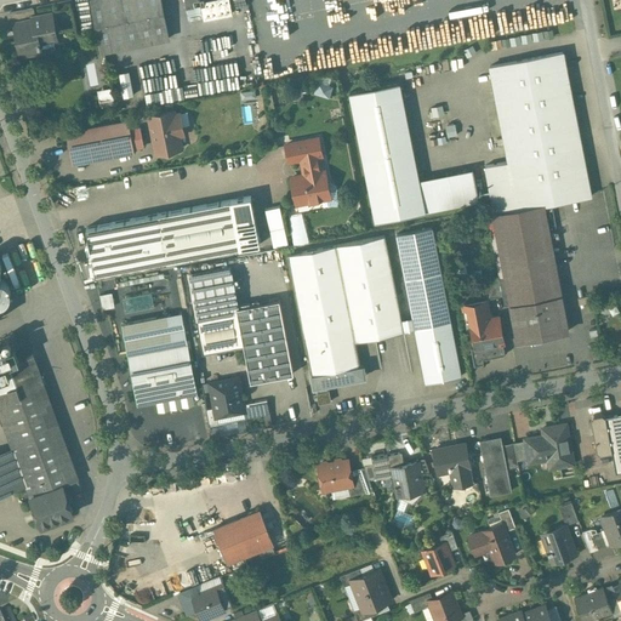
[(160,0),(90,0),(101,52),(169,39),(160,0)]
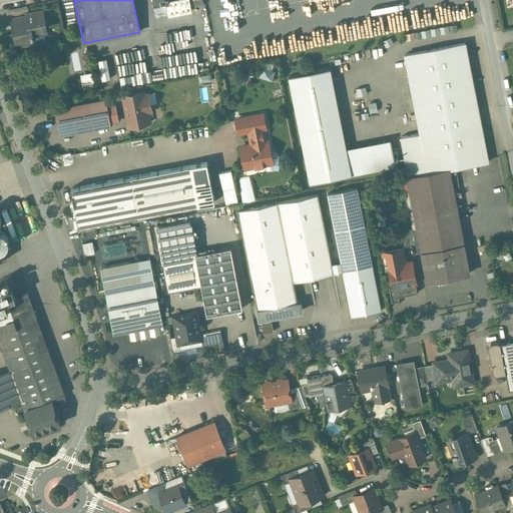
[(9,20),(14,19),(14,18),(27,16),(26,14),(27,14),(26,7),(7,11),(9,20)]
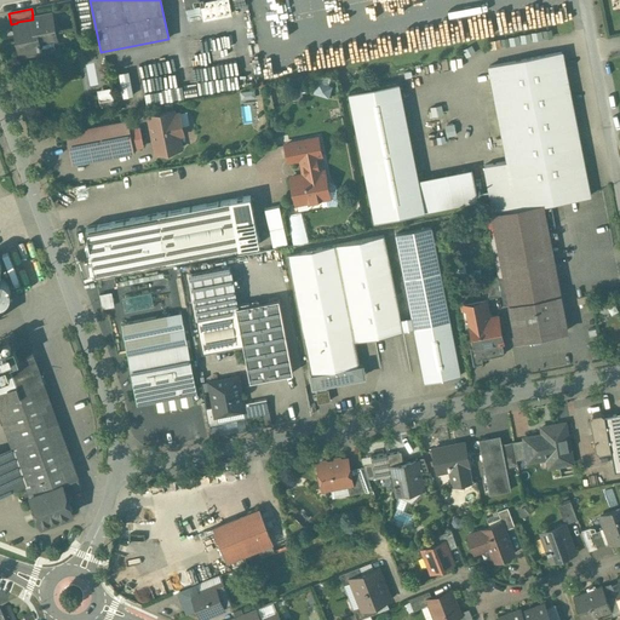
[(33,19),(17,22),(17,23),(19,39),(18,41),(21,44),(18,46),(19,51),(23,53),(28,52),(29,50),(40,47),(39,46),(40,45),(39,41),(38,40),(45,39),(45,41),(56,39),(51,13),(33,17),(32,17),(33,19)]
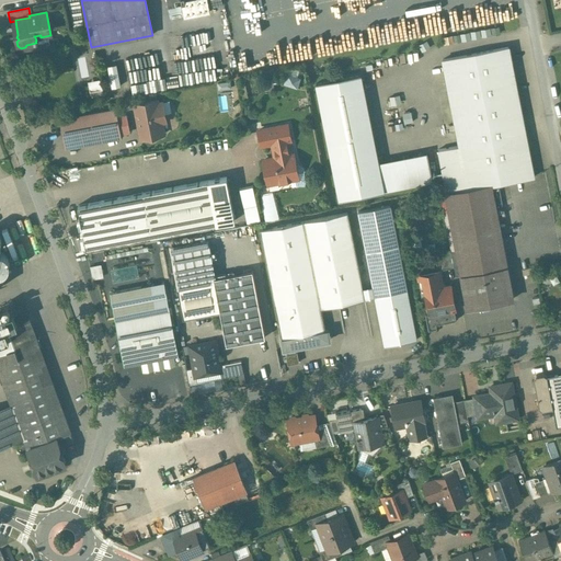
[(508,46),(443,59),(459,146),(437,150),(445,187),(446,193),(490,185),(534,176),(508,46)]
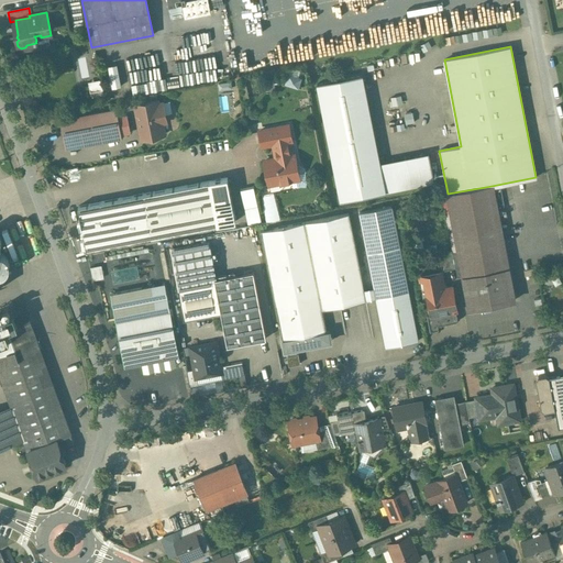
[(199,68),(200,79),(218,78),(217,67),(199,68)]
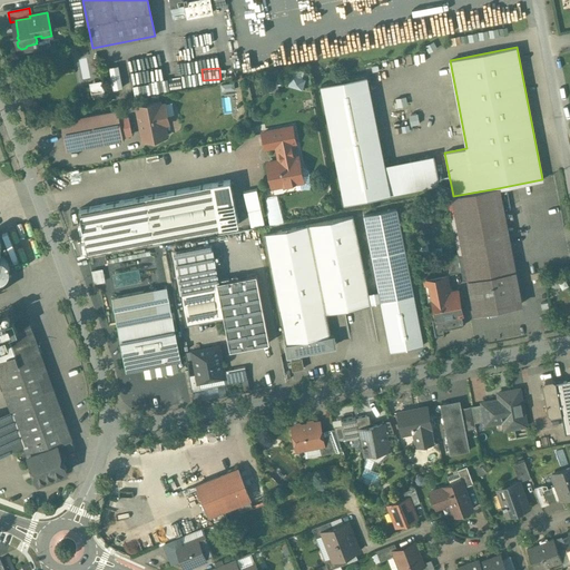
[(287,85),(302,87),(304,76),(290,72),(287,85)]
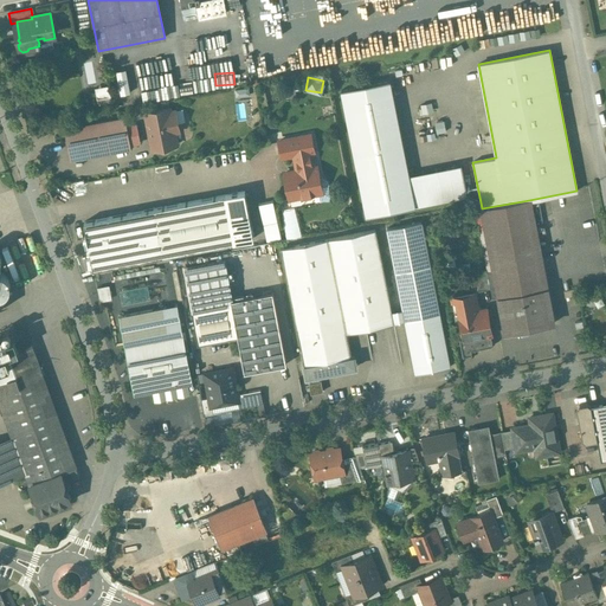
[(289,90),(298,88),(295,78),(287,81),(289,90)]
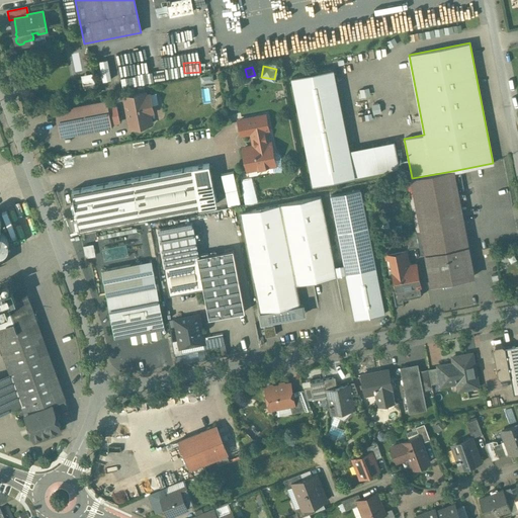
[(82,83),(94,81),(92,72),(80,73),(82,83)]
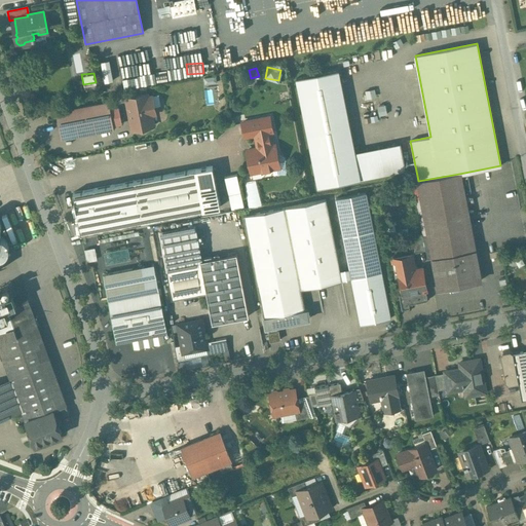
[(337,74),(295,82),(316,194),(359,187),(337,74)]
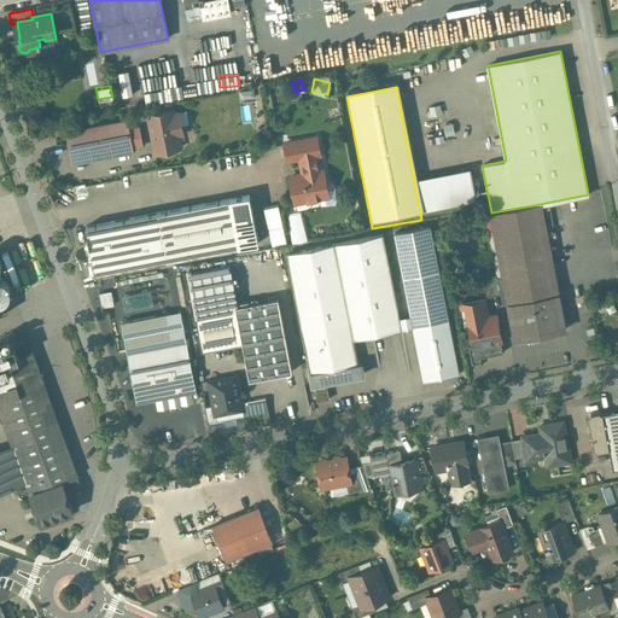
[(173,110),(147,115),(150,126),(151,126),(153,141),(152,143),(155,152),(163,151),(163,152),(164,152),(170,151),(170,150),(180,147),(178,134),(182,134),(179,112),(174,114),(173,110)]
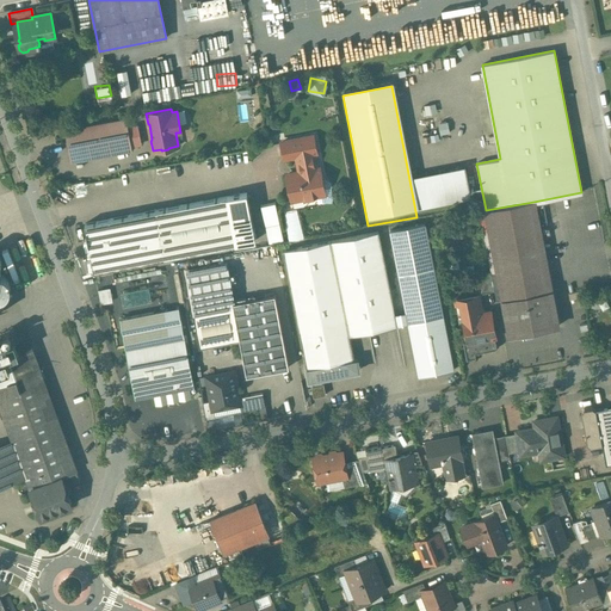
[(125,119),(66,130),(72,160),(130,149),(130,146),(127,128),(125,119)]
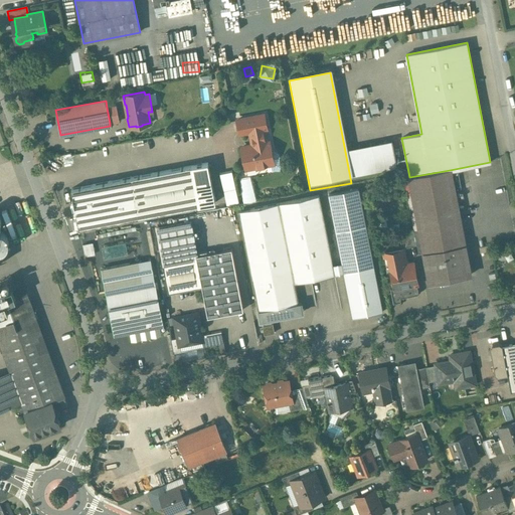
[(116,106),(107,108),(110,123),(119,121),(116,106)]
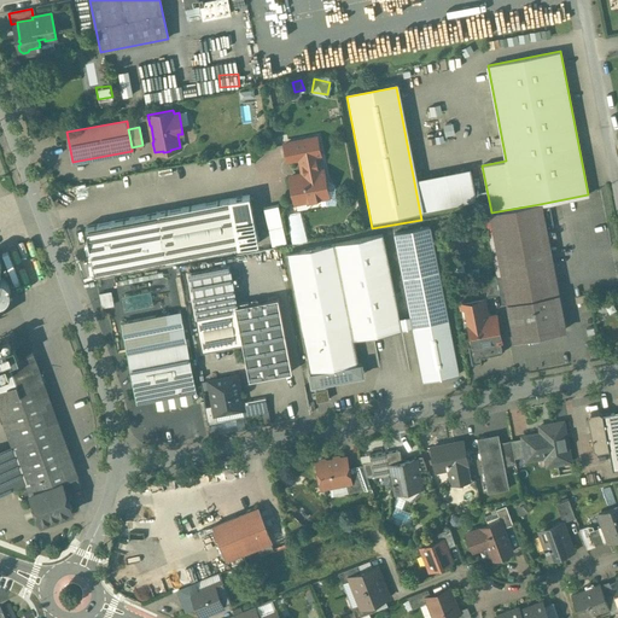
[(316,136),(284,143),(287,159),(299,157),(316,155),(320,153),(316,136)]
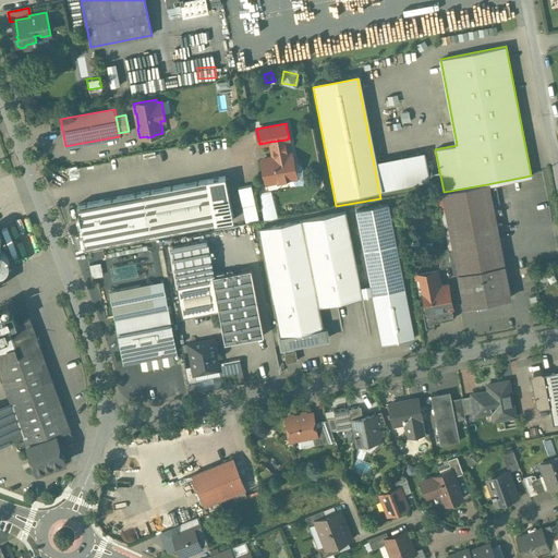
[(277,156),(262,159),(266,183),(278,180),(280,182),(286,181),(288,179),(293,178),(292,173),(294,169),(291,153),(289,154),(286,140),(270,142),(273,152),(276,150),(277,156)]
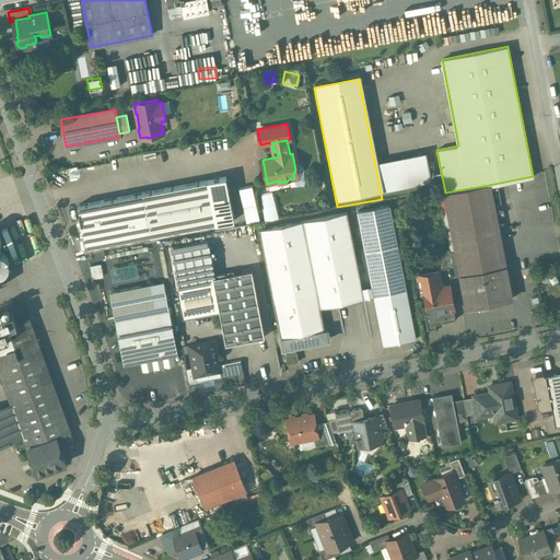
[(208,179),(143,193),(151,235),(216,223),(208,179)]
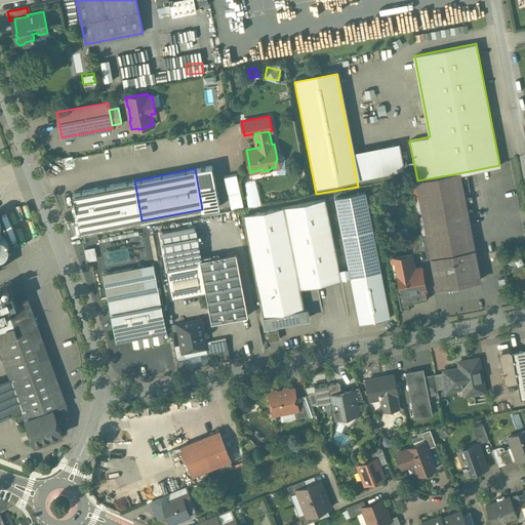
[(417,180),(432,257),(473,250),(458,173),(417,180)]
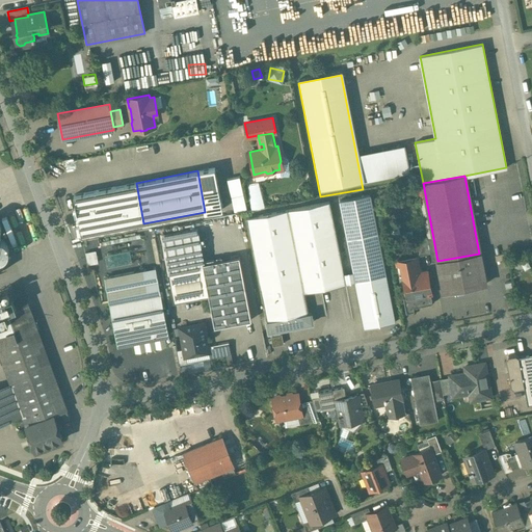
[(437,261),(423,183),(422,178),(416,179),(427,239),(430,253),(432,262),(437,261)]
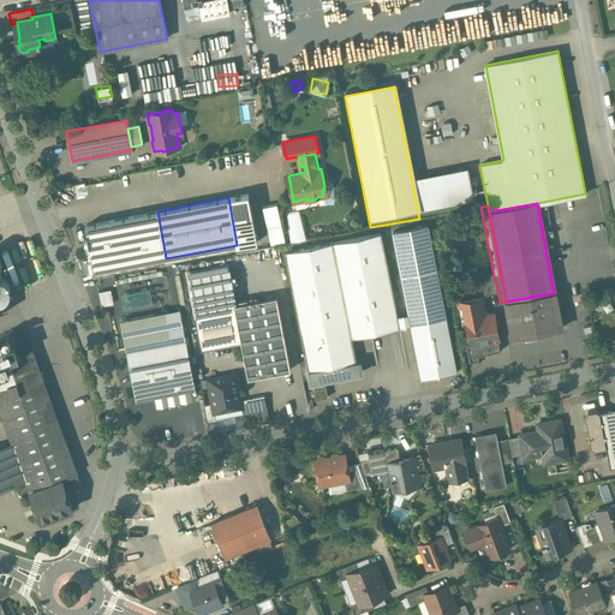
[(157,212),(85,225),(94,273),(166,258),(157,212)]
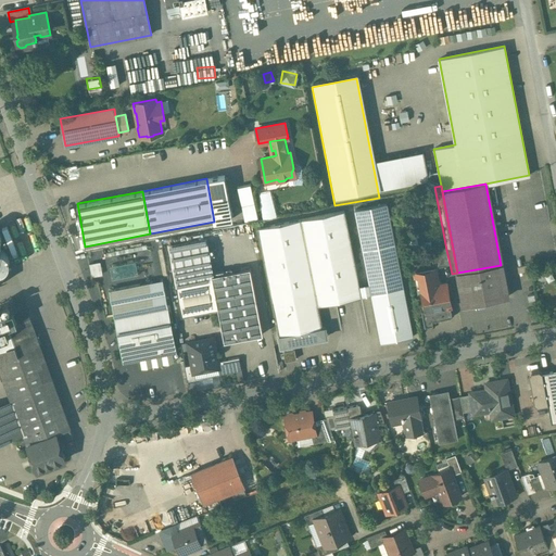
[(249,193),(242,196),(244,207),(251,206),(249,193)]
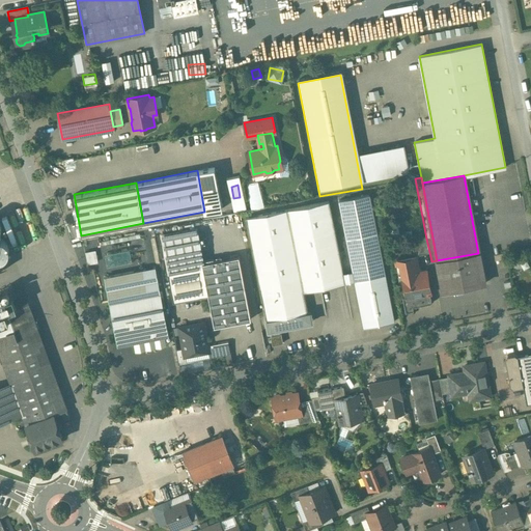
[(369,193),(338,199),(353,271),(355,281),(385,275),(369,193)]
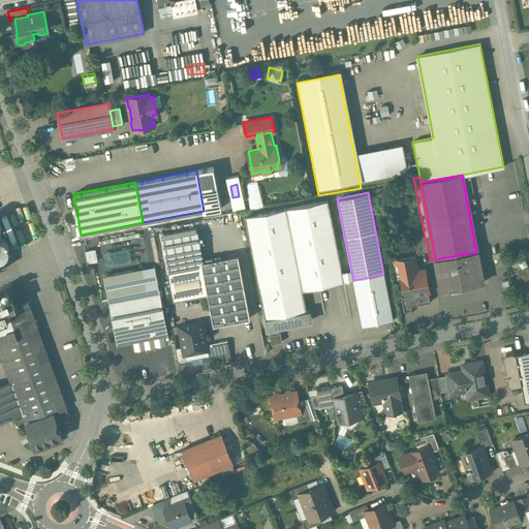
[(328,200),(245,216),(266,318),(283,315),(307,311),(307,310),(303,290),(343,282),(341,272),(328,200)]
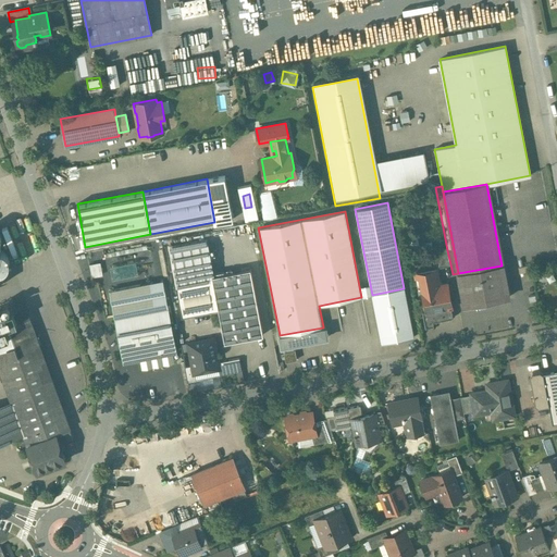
[(206,231),(168,238),(176,286),(212,280),(212,275),(213,274),(206,231)]
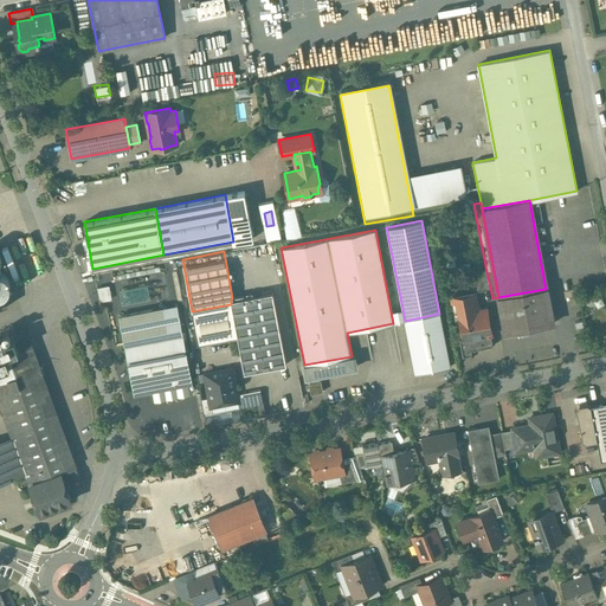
[(0,292),(0,294),(2,292),(4,292),(5,291),(7,290),(8,289),(8,288),(10,287),(10,284),(11,283),(11,281),(10,279),(10,277),(8,276),(7,274),(5,272),(4,271),(2,270),(0,270),(0,292)]
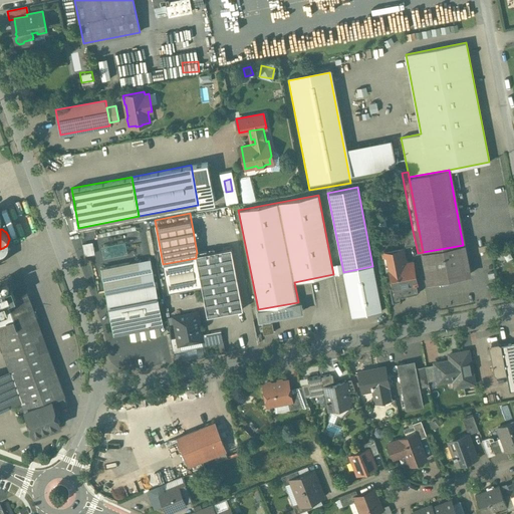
[(413,231),(399,233),(401,247),(416,244),(413,231)]
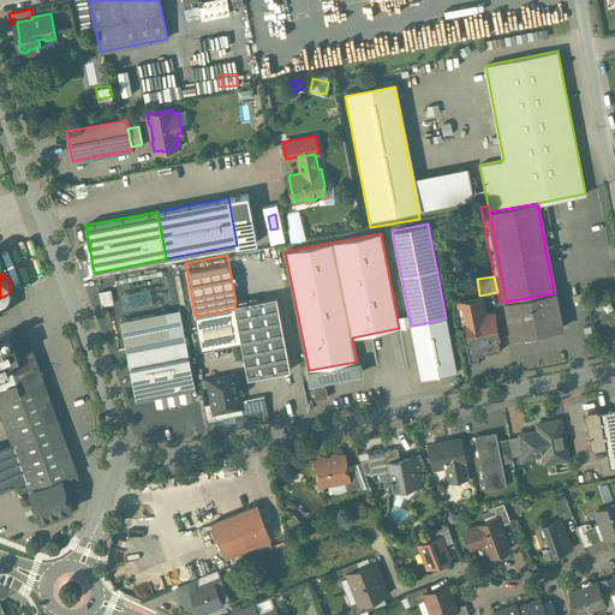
[(109,288),(99,290),(101,304),(113,302),(109,288)]
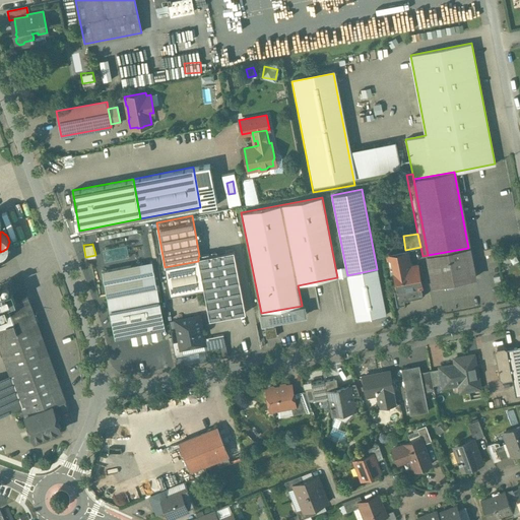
[(468,248),(428,255),(434,285),(474,277),(468,248)]
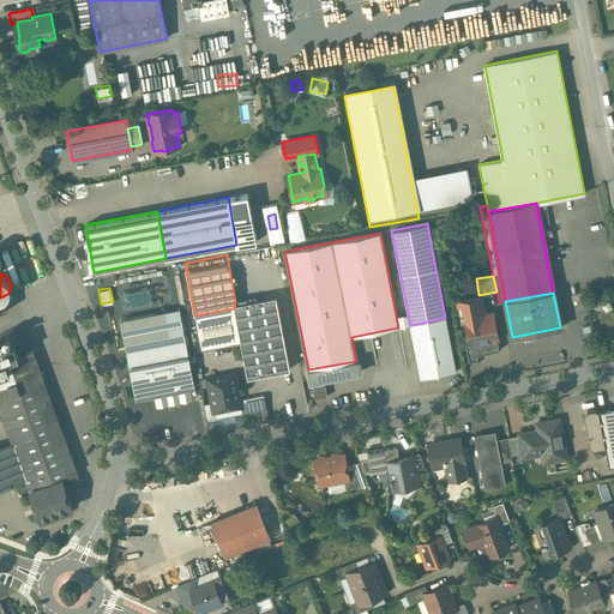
[(235,302),(234,304),(234,308),(247,377),(290,368),(276,295),(235,302)]
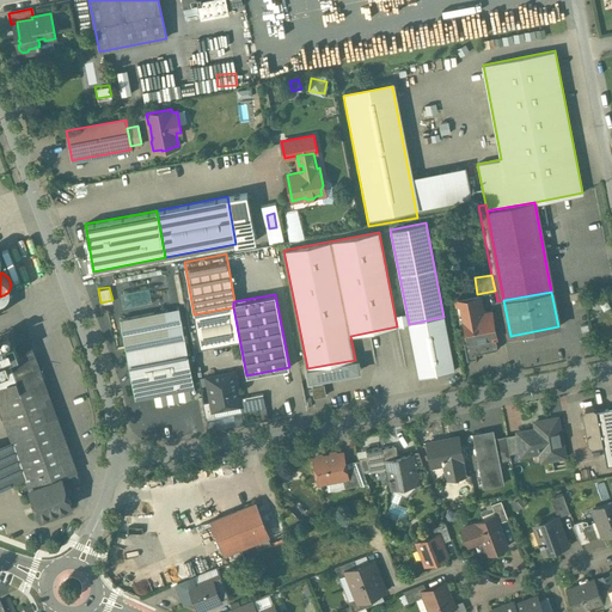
[(456,299),(459,318),(463,318),(463,317),(473,314),(470,297),(456,299)]
